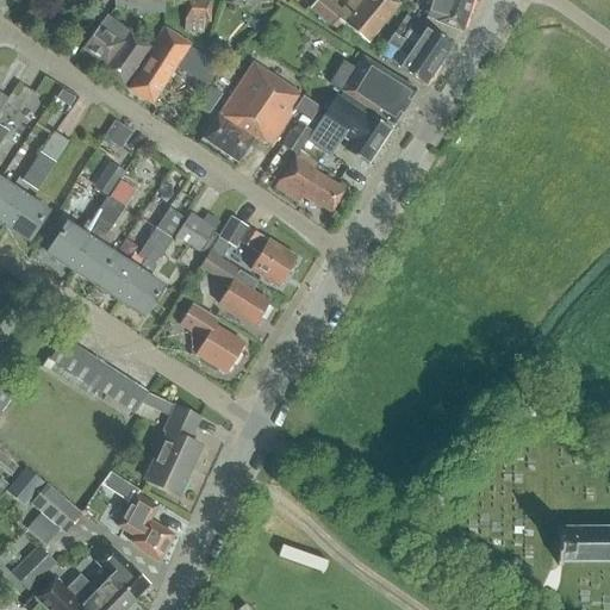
[(113,0),(114,7),(126,7),(126,10),(136,10),(136,13),(163,13),(162,0),(113,0)]
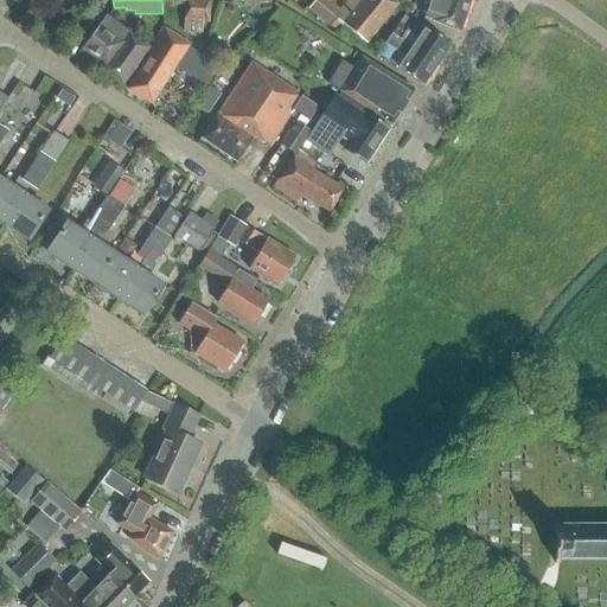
[(208,23),(209,0),(184,0),(184,21),(183,32),(202,32),(202,23),(208,23)]
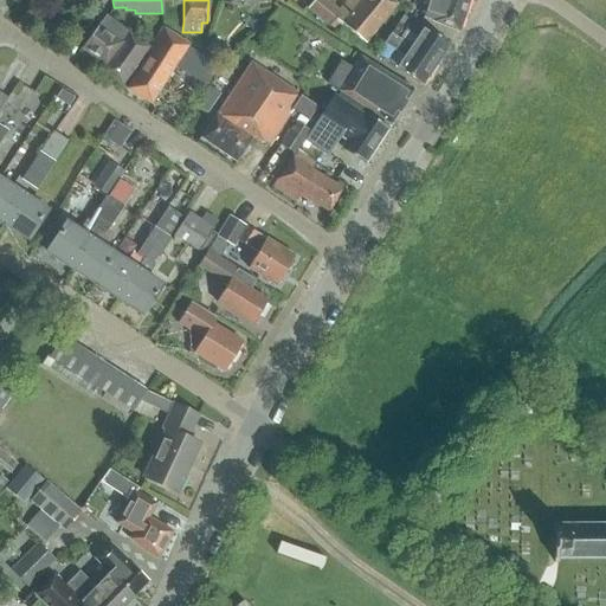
[(365,44),(397,5),(389,0),(346,0),(337,11),(324,0),(314,0),(308,10),(328,26),(335,19),(365,44)]
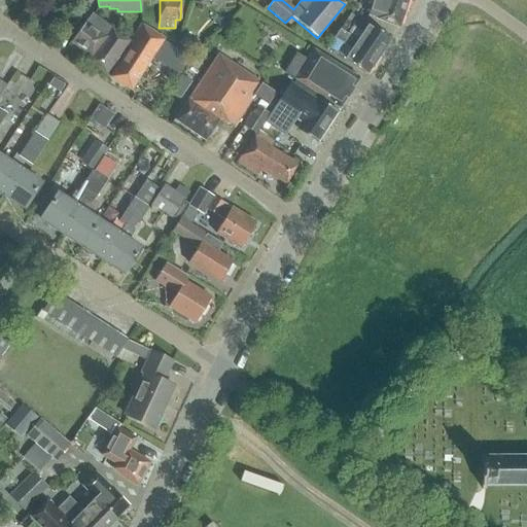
[(398,27),(407,0),(373,0),(369,15),(398,27)]
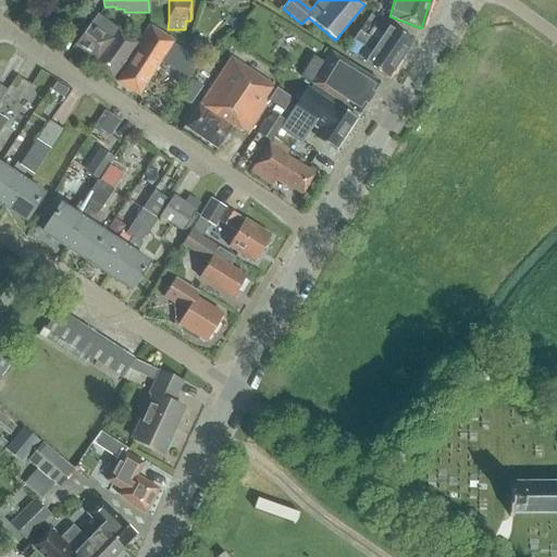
[(111,78),(136,44),(97,14),(74,46),(95,60),(91,64),(111,78)]
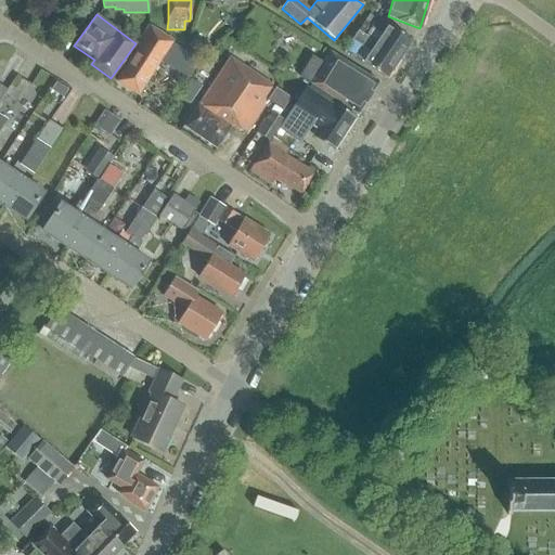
[(363,22),(358,31),(399,60),(412,41),(388,25),(381,36),(376,34),(377,31),(363,22)]
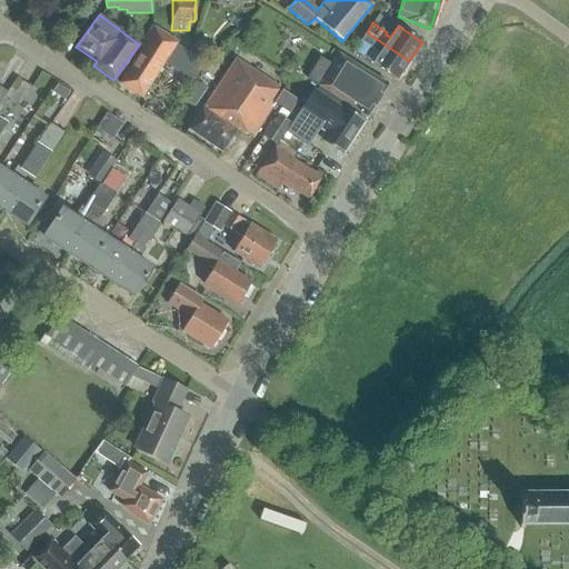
[(177,43),(177,42),(151,27),(140,45),(142,46),(119,83),(141,98),(163,63),(193,81),(205,61),(177,43)]
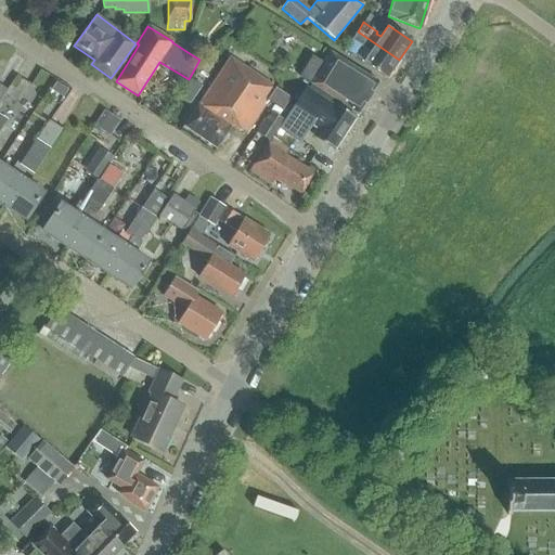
[(399,60),(358,31),(351,40),(364,50),(366,48),(371,51),(363,62),(386,78),(399,60)]
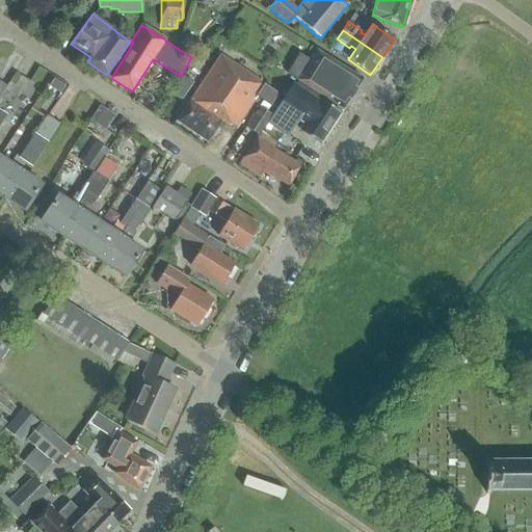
[(202,44),(188,33),(179,44),(192,55),(202,44)]
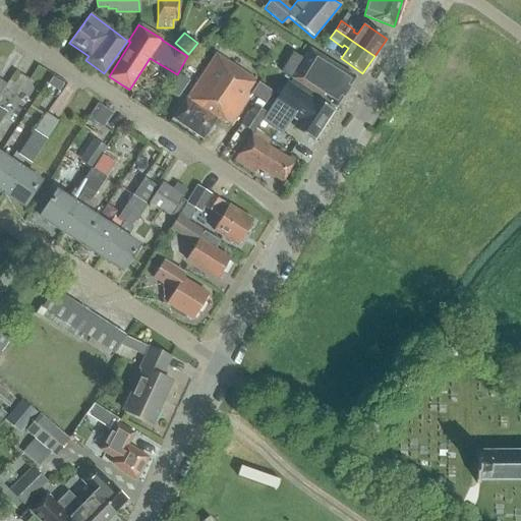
[(283,73),(292,79),(289,84),(309,97),(312,93),(336,107),(355,77),(309,50),(303,61),(293,55),(283,73)]
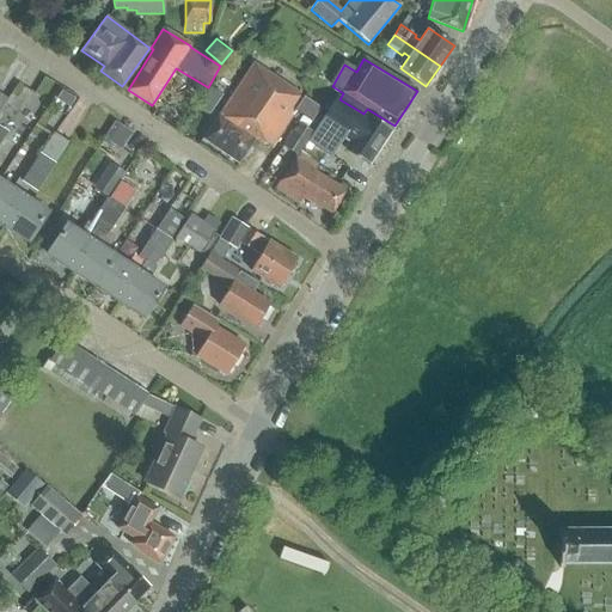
[(300,95),(254,63),(219,116),(218,116),(202,140),(238,163),(256,138),(270,147),(292,116),(287,112),(300,95)]
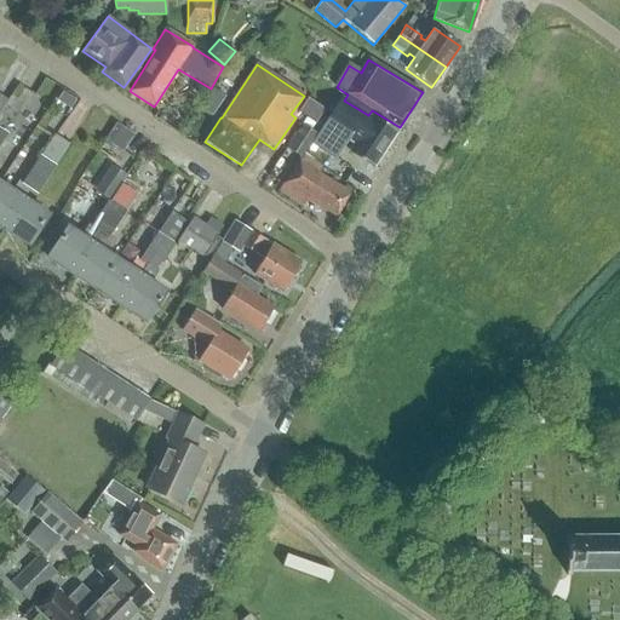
[(62,91),(56,99),(70,108),(75,99),(62,91)]
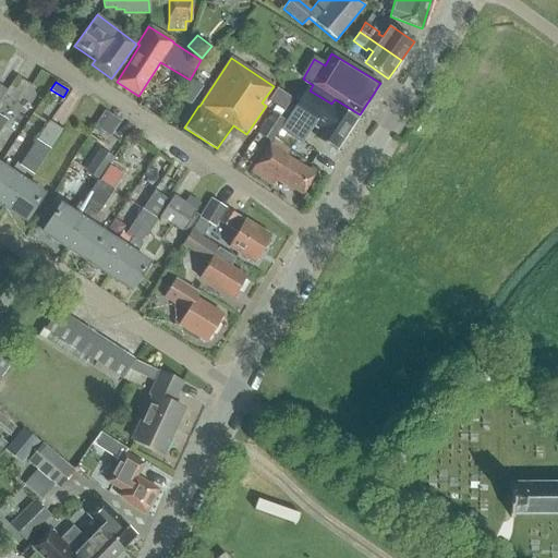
[(269,100),(284,110),(292,98),(277,88),(269,100)]
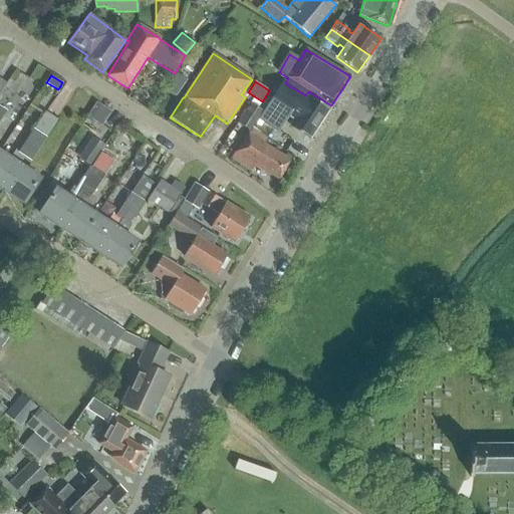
[(283,81),(267,105),(258,119),(277,132),(287,115),(293,119),(289,126),(309,140),(329,108),(310,96),(308,98),(305,95),(285,83),(283,81)]
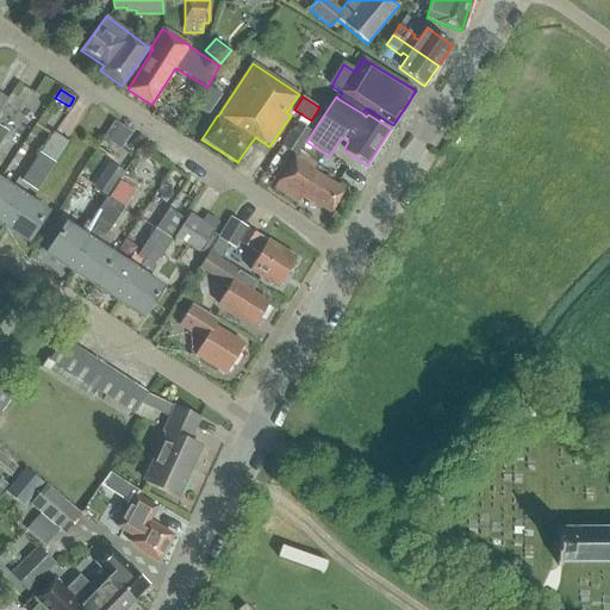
[(132,132),(114,120),(103,138),(122,150),(132,132)]
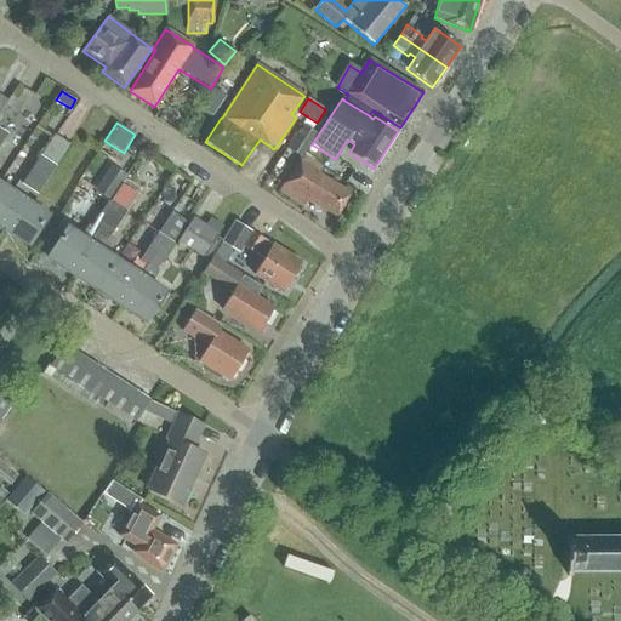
[(301,158),(317,135),(303,126),(288,149),(301,158)]
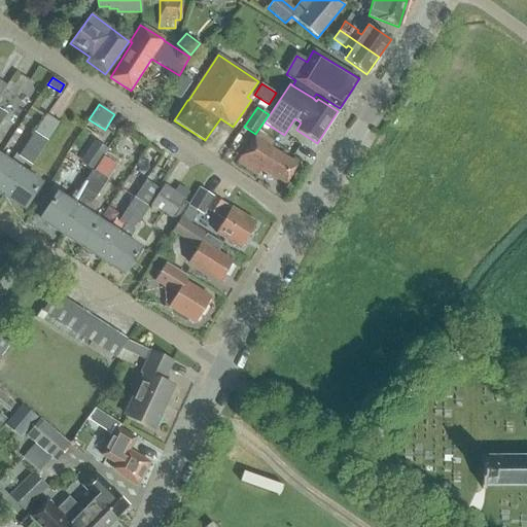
[(26,145),(38,153),(46,141),(45,141),(58,123),(46,115),(26,145)]
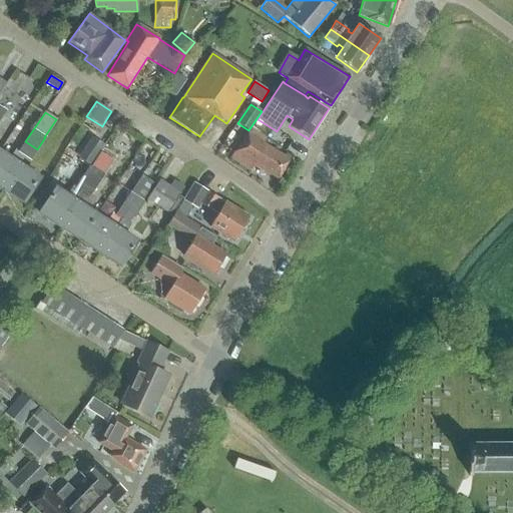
[(279,180),(291,160),(264,143),(267,138),(251,127),(230,158),(249,171),(254,165),(279,180)]
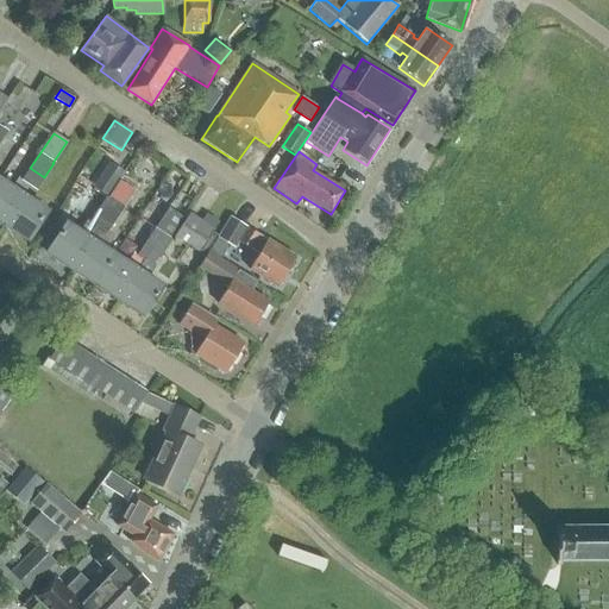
[(124,173),(108,162),(92,187),(107,198),(124,173)]
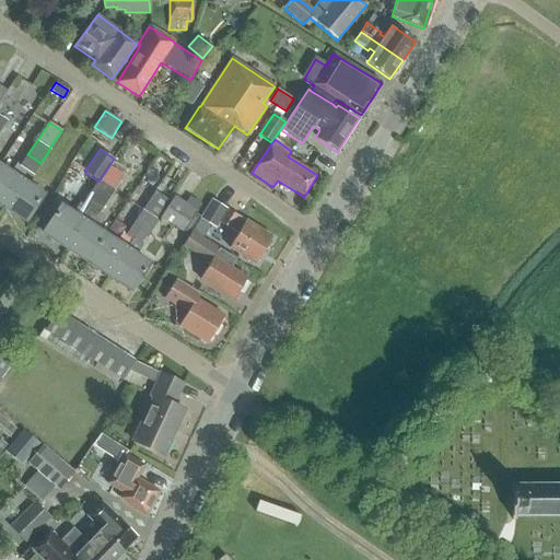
[(33,175),(41,163),(27,154),(20,166),(33,175)]
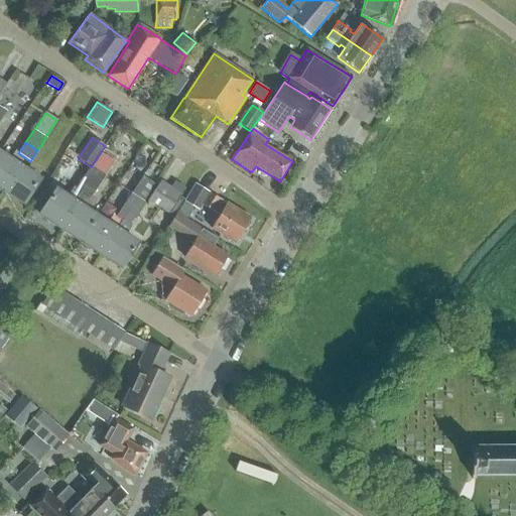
[(0,153),(0,188),(2,190),(19,165),(0,153)]
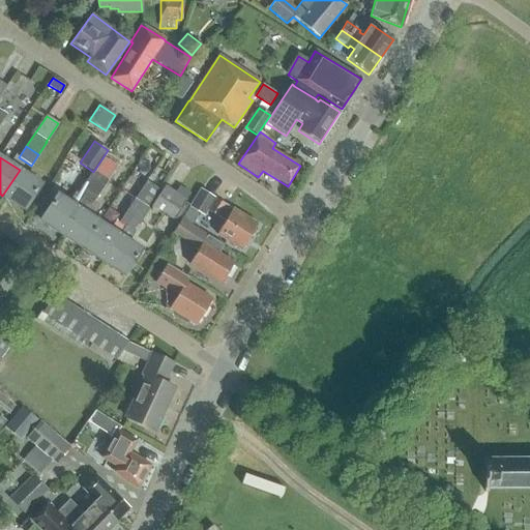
[(102,159),(93,173),(86,184),(98,193),(114,168),(102,159)]
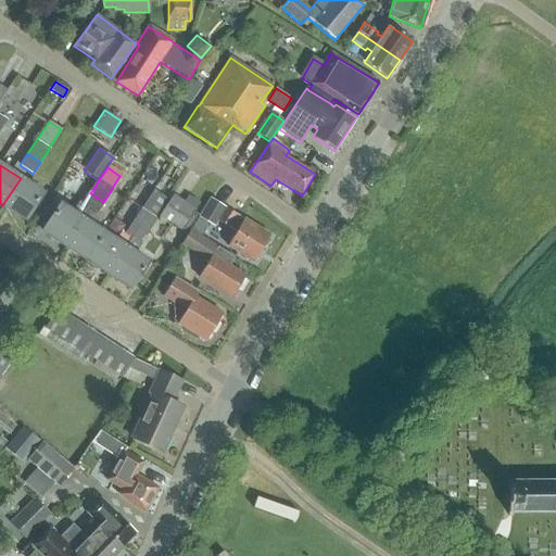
[(42,192),(21,178),(2,205),(25,219),(42,192)]
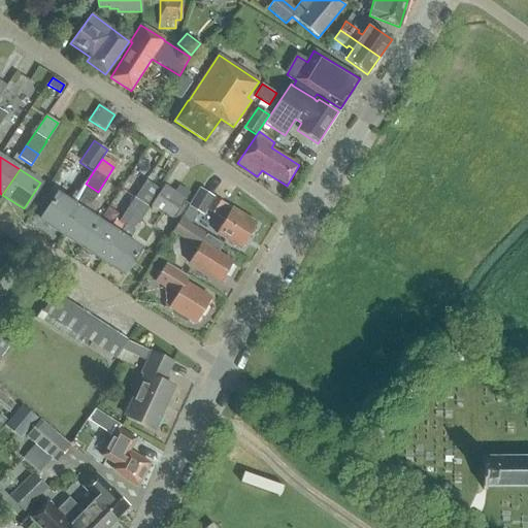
[(145,180),(126,210),(138,219),(146,207),(145,206),(157,189),(145,180)]
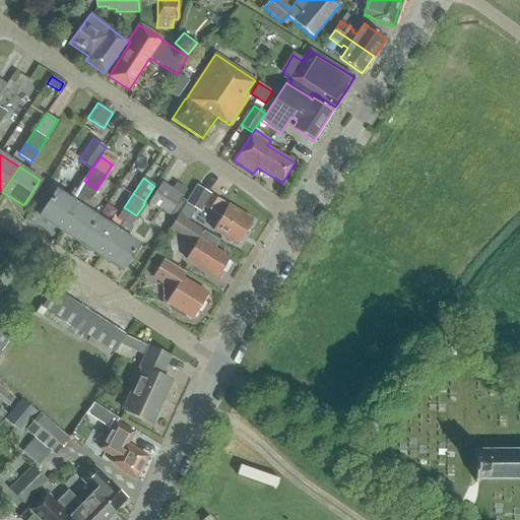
[(83,196),(89,200),(91,196),(96,189),(84,181),(77,192),(74,190),(69,199),(56,191),(40,216),(61,231),(83,196)]
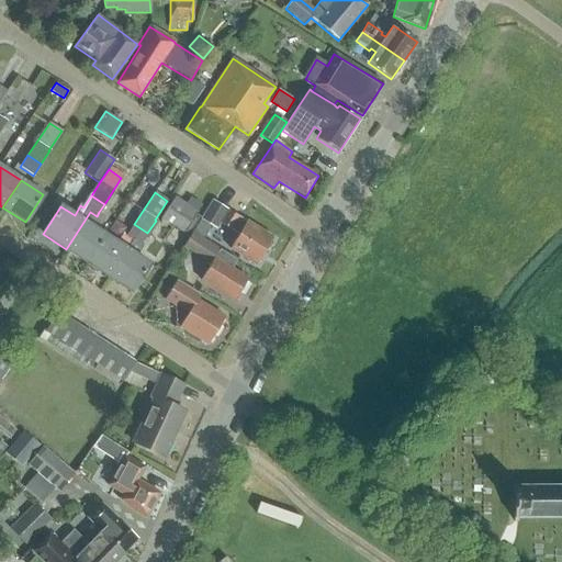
[(198,211),(175,197),(160,217),(183,233),(195,214),(198,211)]
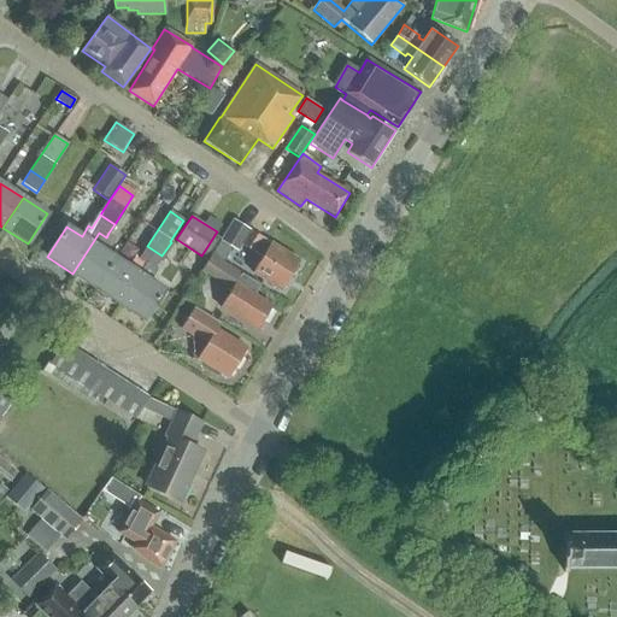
[(221,240),(221,241),(231,247),(238,251),(241,245),(250,230),(233,221),(221,240)]
